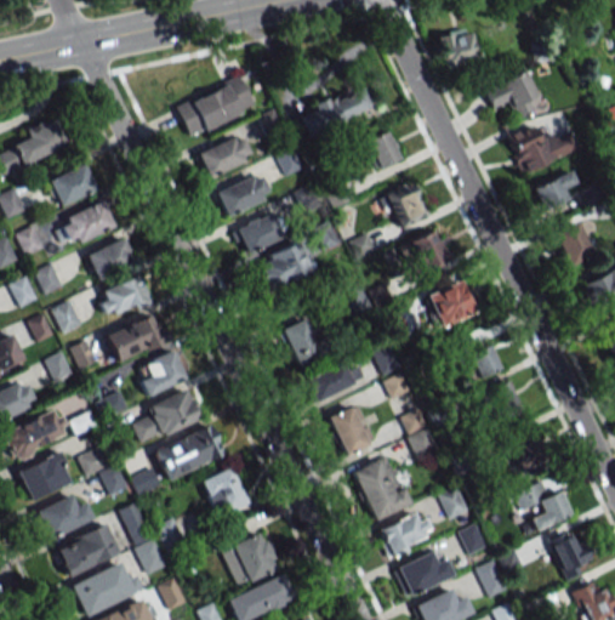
[(440,35),(445,69),(479,64),(474,30),(440,35)]
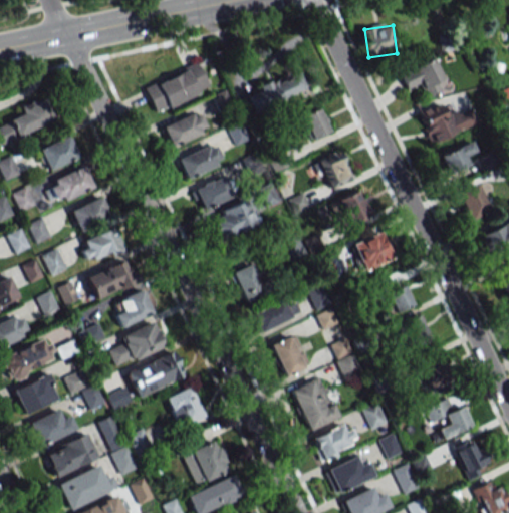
[(404,74),(412,92),(424,87),(429,98),(451,88),(438,58),(404,74)]
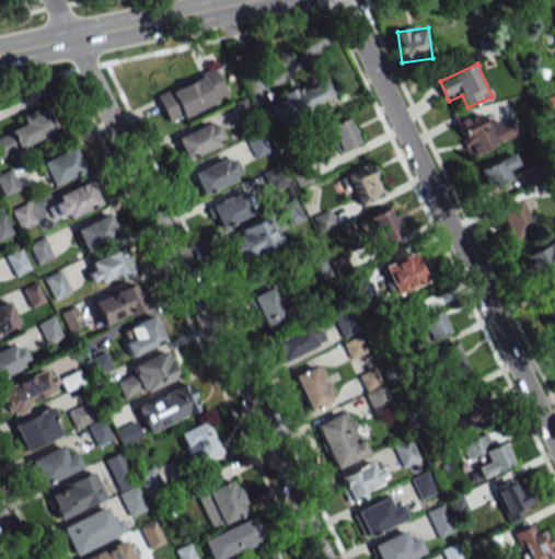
[(219,68),(160,97),(174,126),(233,97),(219,68)]
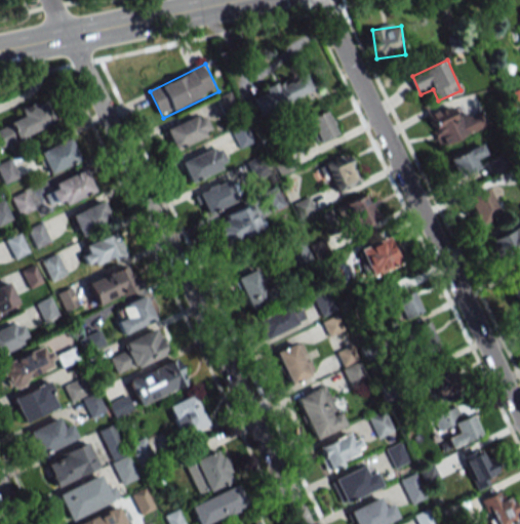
[(316,91),(308,73),(253,96),(262,115),(316,91)]
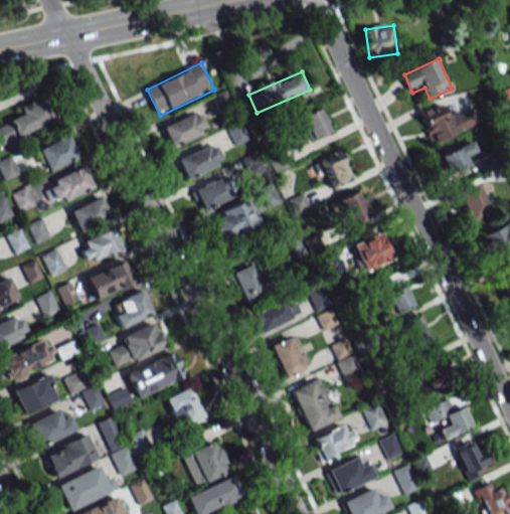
[(0,146),(57,122),(47,99),(23,110),(26,117),(0,128),(0,146)]
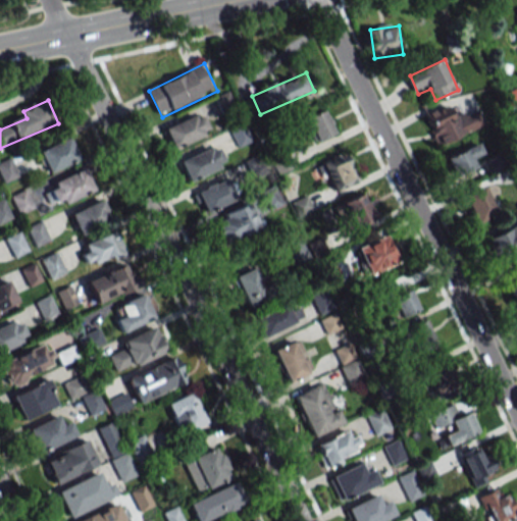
[(429,114),(440,146),(466,138),(456,106),(429,114)]
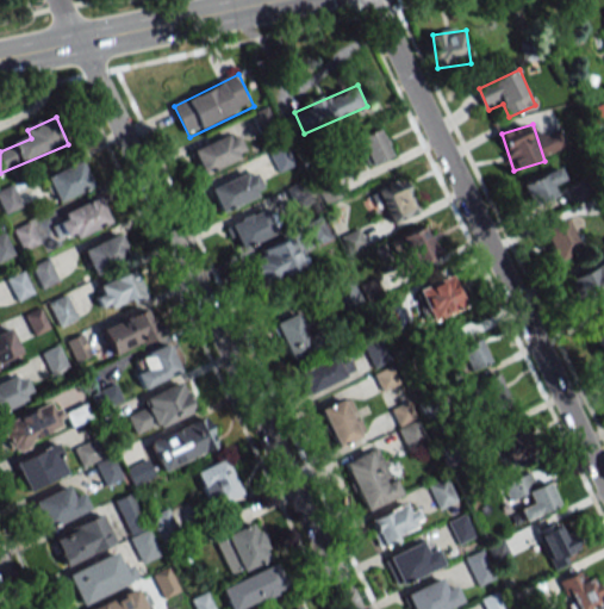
[(354,143),(359,155),(367,151),(373,166),(396,156),(384,130),(354,143)]
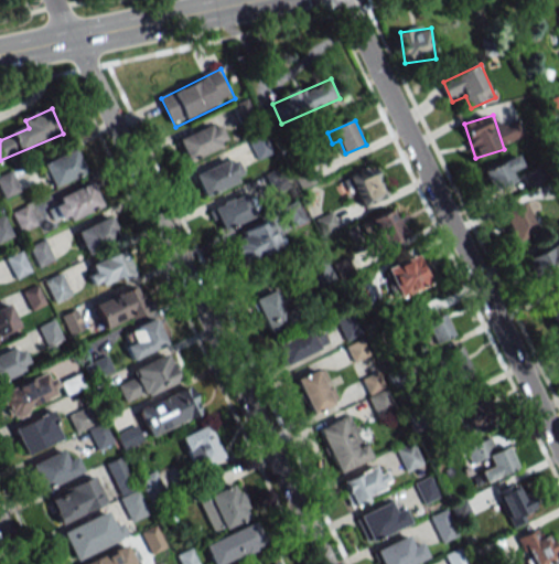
[(190,161),(229,146),(221,124),(181,139),(190,161)]
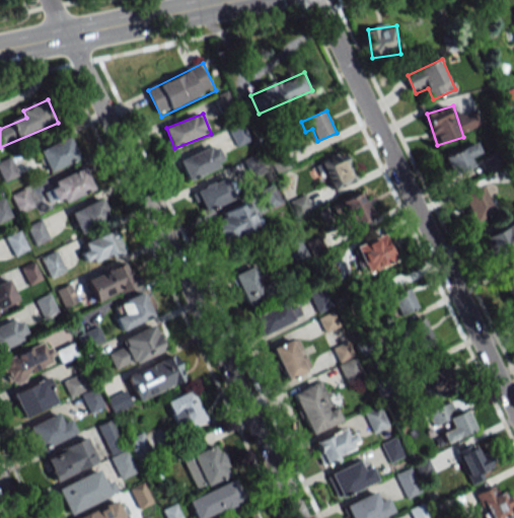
[(254,142),(248,123),(232,129),(239,148),(254,142)]
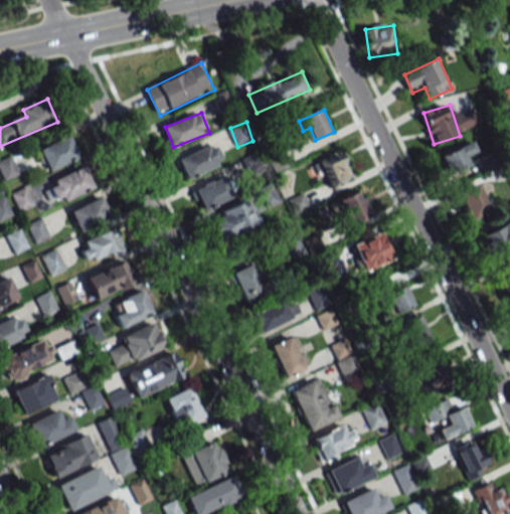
[(42,148),(49,170),(80,159),(72,138),(42,148)]
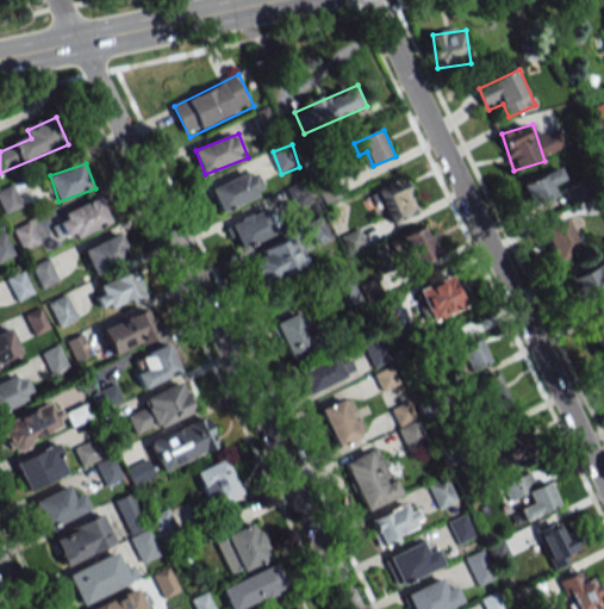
[(555,186),(568,179),(564,168),(525,186),(536,207),(560,196),(555,186)]
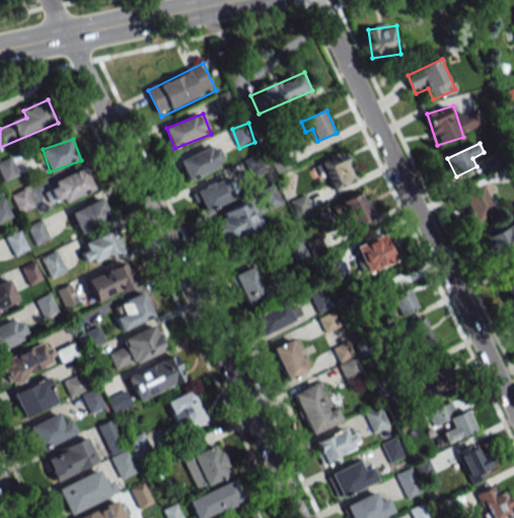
[(192,181),(226,164),(217,145),(181,162),(192,181)]
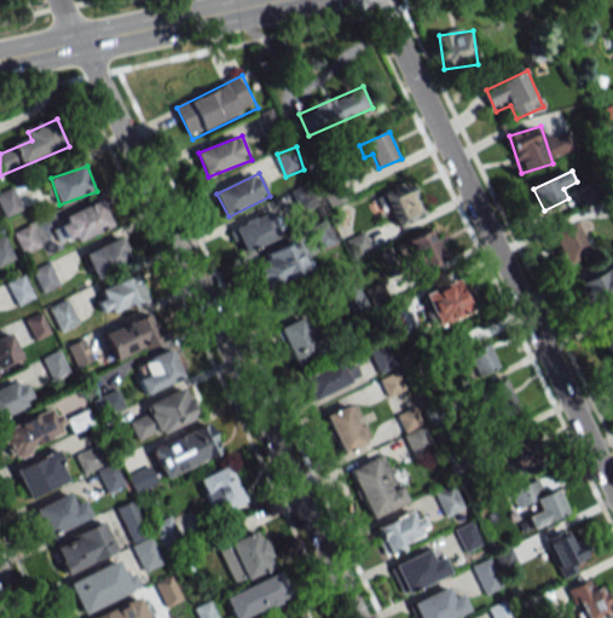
[(402,227),(428,214),(412,183),(386,196),(402,227)]
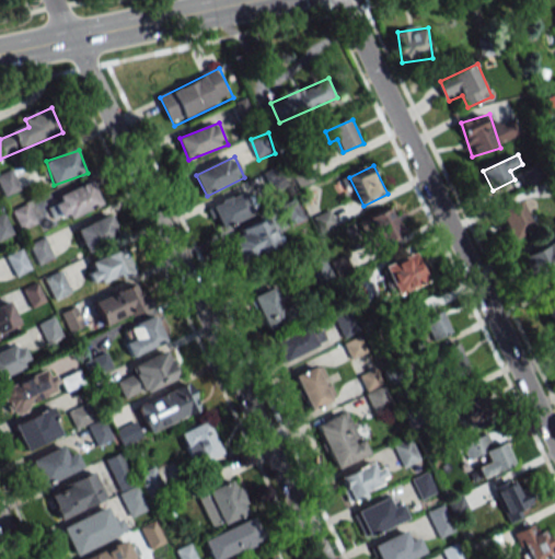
[(0,176),(0,179),(8,197),(23,190),(14,171),(0,176)]
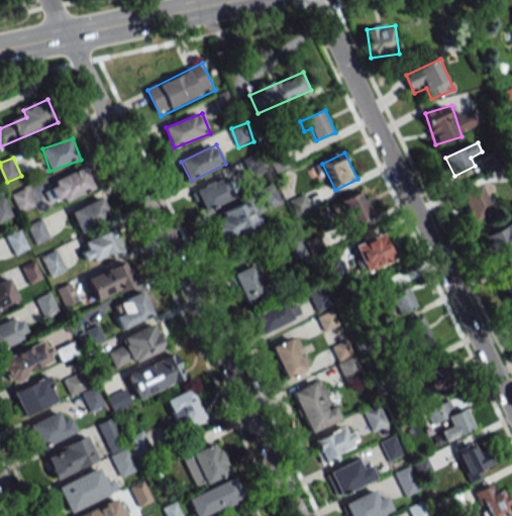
[(96,189),(87,169),(48,185),(58,206),(96,189)]
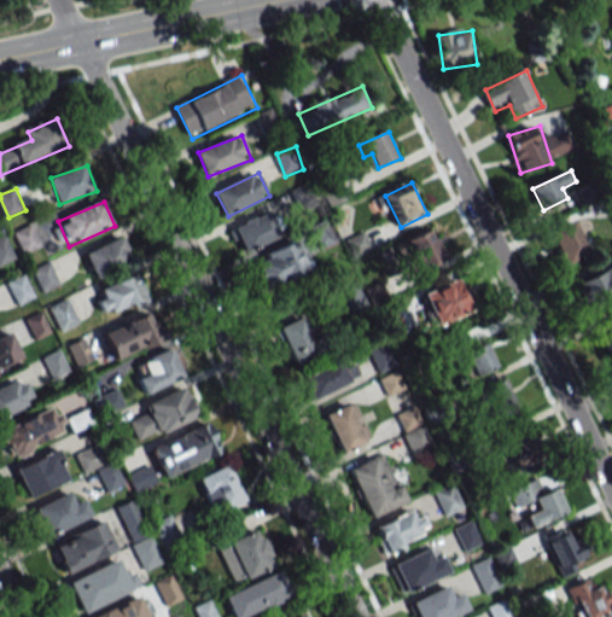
[(245,255),(283,236),(270,211),(233,231),(245,255)]
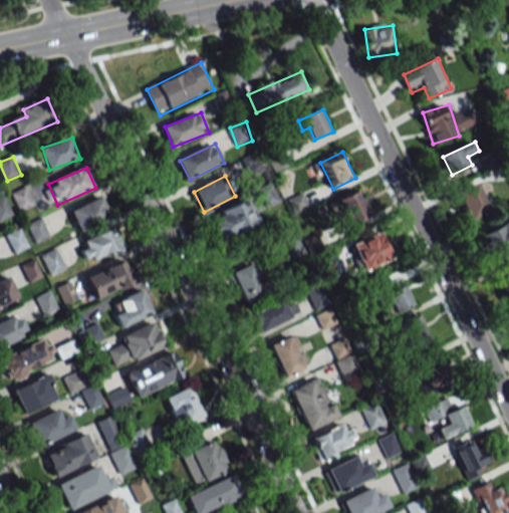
[(474,221),(494,209),(479,184),(459,196),(474,221)]
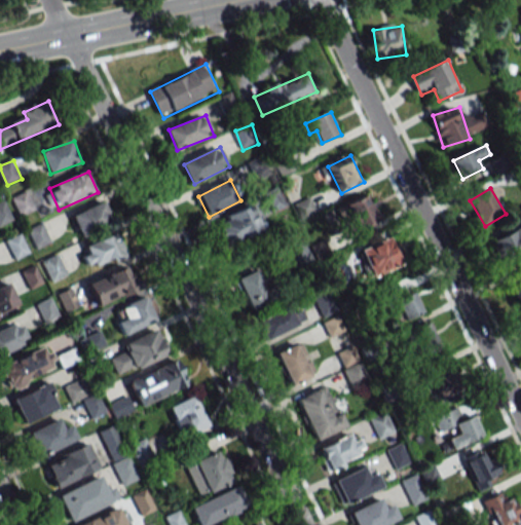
[(15,199),(24,216),(37,210),(29,192),(15,199)]
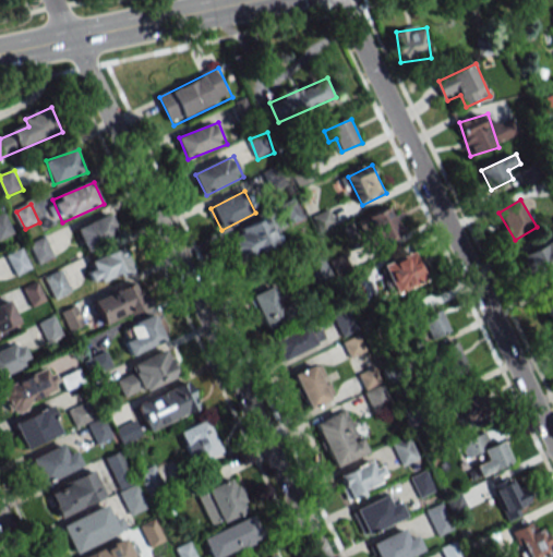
[(381,245),(406,235),(394,207),(369,218),(381,245)]
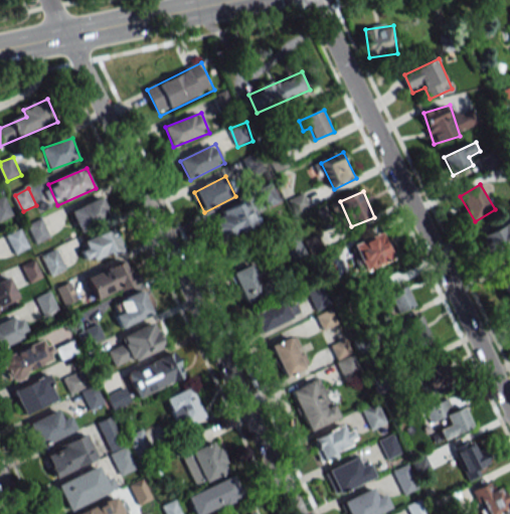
[(16,216),(7,196),(0,199),(0,222),(1,223),(16,216)]
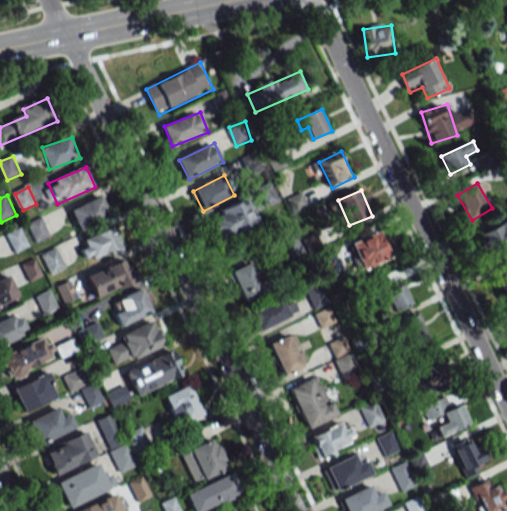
[(73,210),(81,230),(113,217),(104,197),(73,210)]
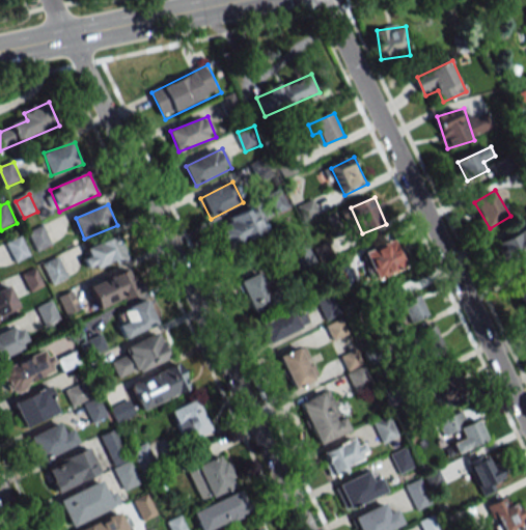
[(220,225),(230,250),(270,232),(259,207),(220,225)]
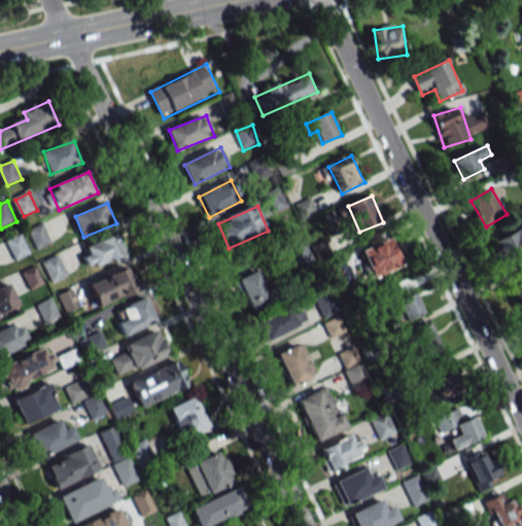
[(38,249),(53,245),(46,225),(32,230),(38,249)]
